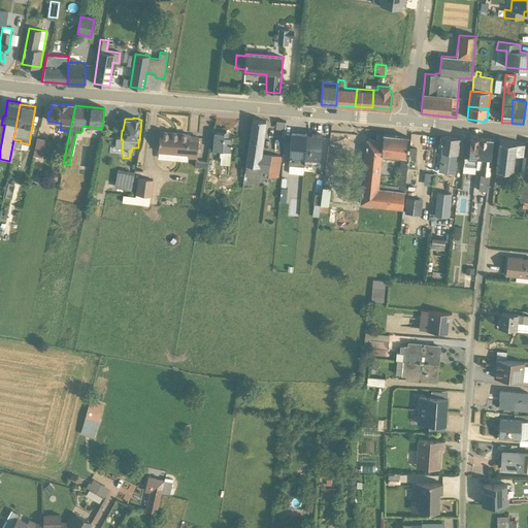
[(259,182),(266,183),(267,176),(278,177),(282,157),(271,154),(261,152),(265,122),(253,120),(244,165),(243,184),(258,186),(259,182)]
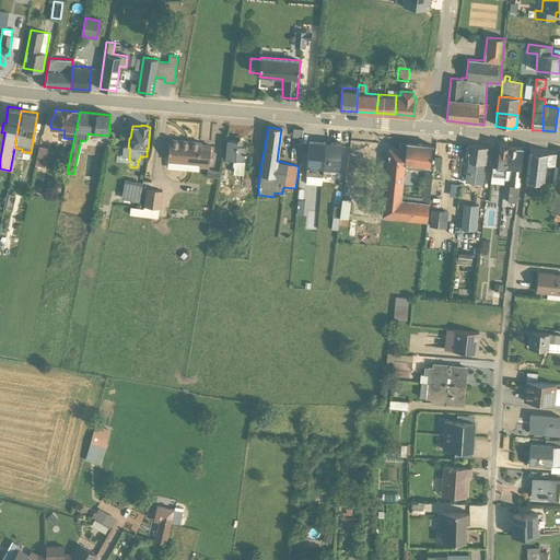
[(303,129),(293,129),(292,137),(299,138),(298,142),(302,142),(303,129)]
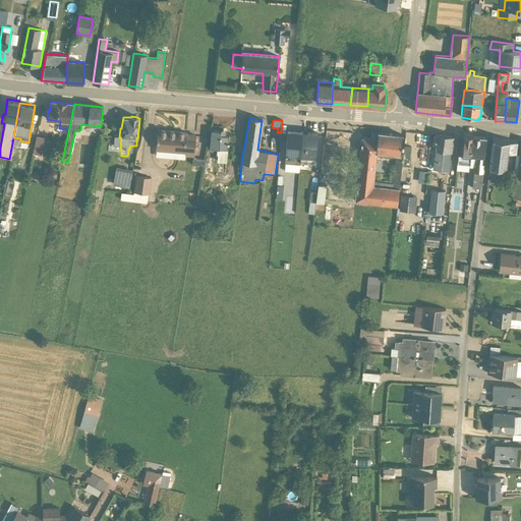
[(158,129),(156,157),(184,159),(184,156),(194,157),(195,134),(187,134),(187,132),(158,129)]
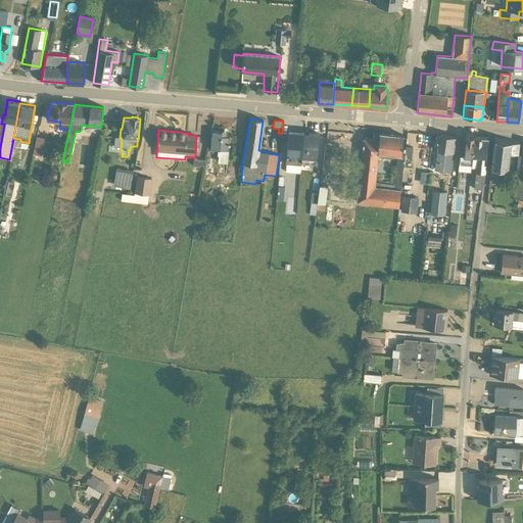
[(220,132),(211,131),(210,148),(217,148),(217,155),(218,155),(218,162),(228,163),(229,137),(225,136),(227,134),(224,130),(220,132)]
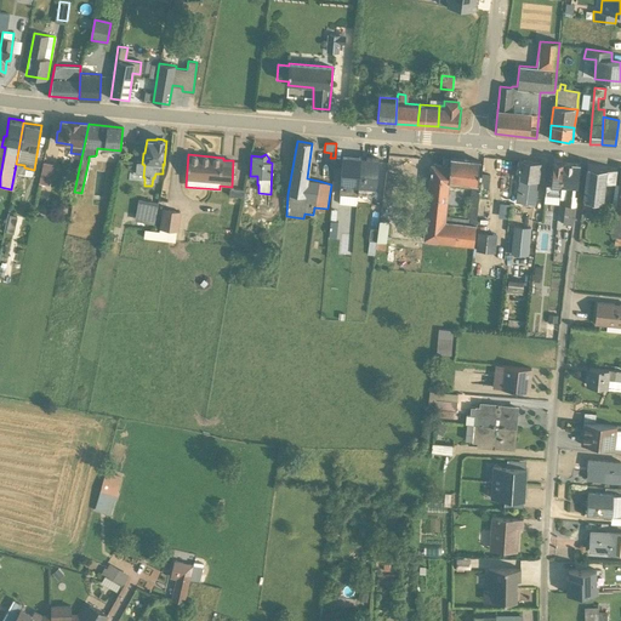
[(357,205),(360,158),(351,157),(349,160),(342,160),(339,194),(340,194),(339,204),(357,205)]
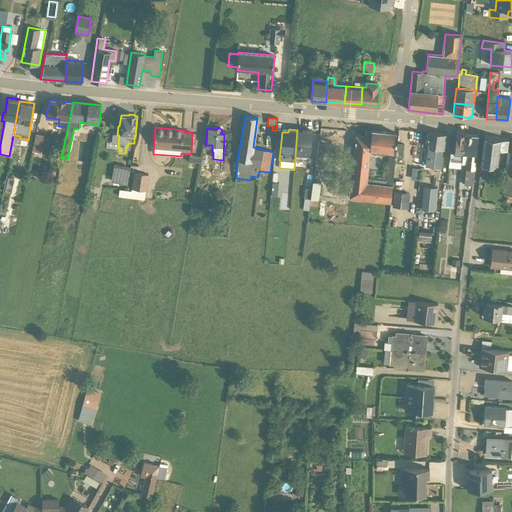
[(297,130),(294,159),(309,161),(312,131),(302,130),(302,132),(297,131),(297,130)]
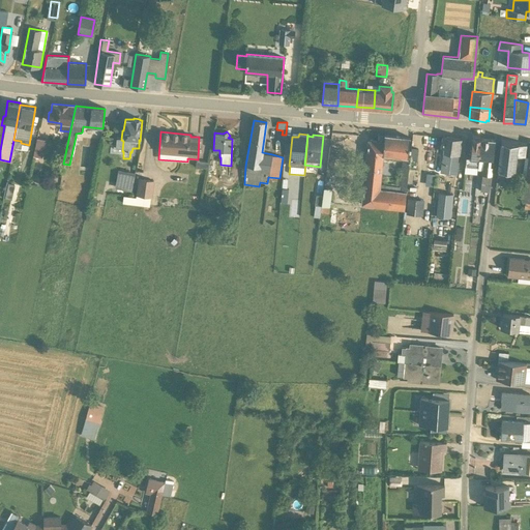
[(378,142),(367,141),(363,180),(360,205),(404,210),(409,160),(409,157),(407,156),(410,138),(384,135),(384,136),(384,137),(379,136),(378,142)]
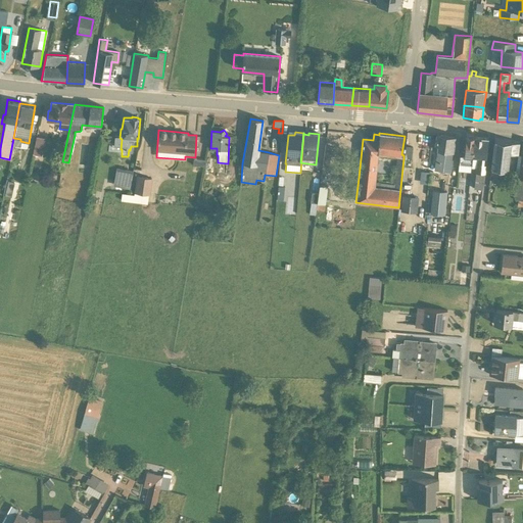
[(455,137),(437,135),(435,145),(437,146),(434,170),(450,173),(455,137)]
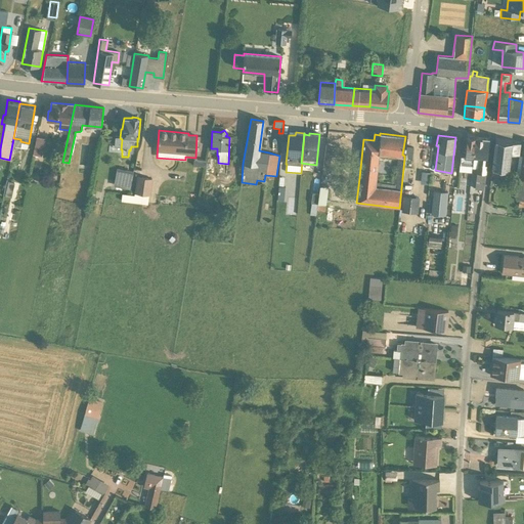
[(472,164),(475,137),(467,136),(465,155),(461,155),(460,163),(472,164)]
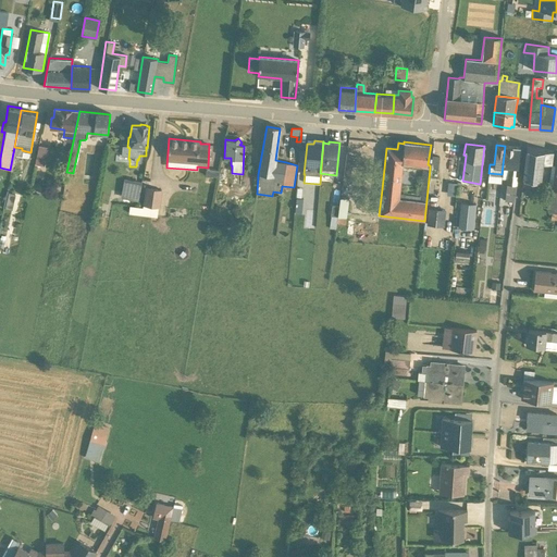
[(44,168),(48,148),(38,146),(35,165),(44,168)]
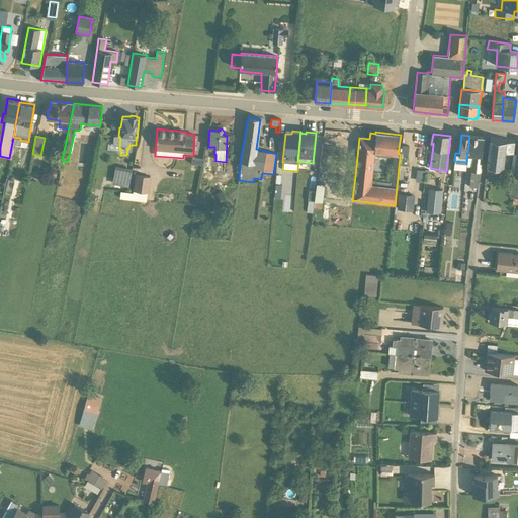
[(483,137),(469,136),(466,162),(466,166),(471,167),(469,187),(478,188),(480,173),(483,137)]
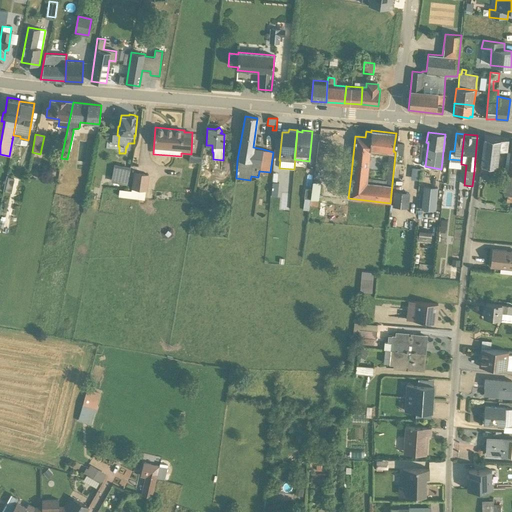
[(480,171),(498,173),(499,166),(497,166),(499,150),(507,151),(508,140),(484,137),(480,171)]
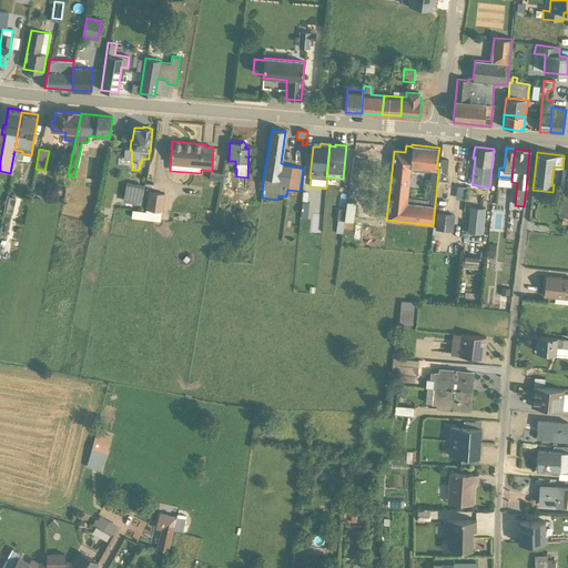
[(357,181),(361,158),(353,156),(350,180),(357,181)]
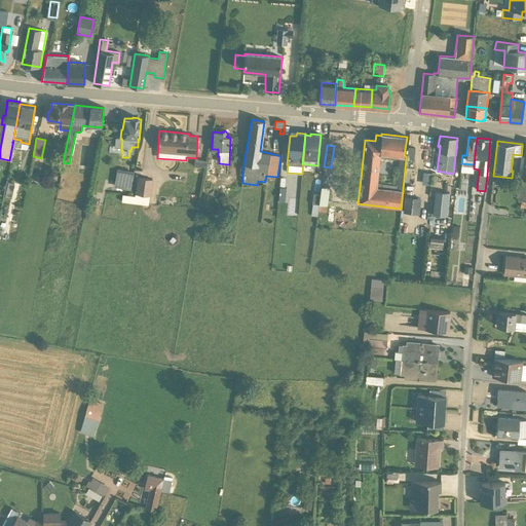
[(413,160),(414,148),(408,147),(407,156),(406,156),(406,159),(413,160)]
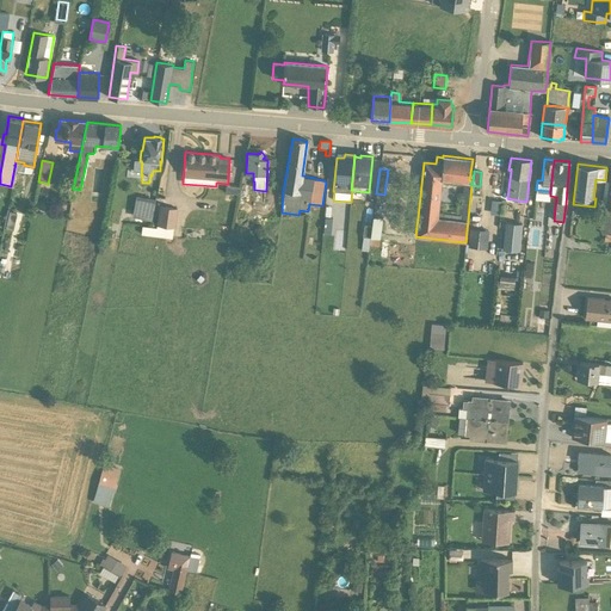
[(154,202),(136,198),(133,217),(152,221),(154,202)]
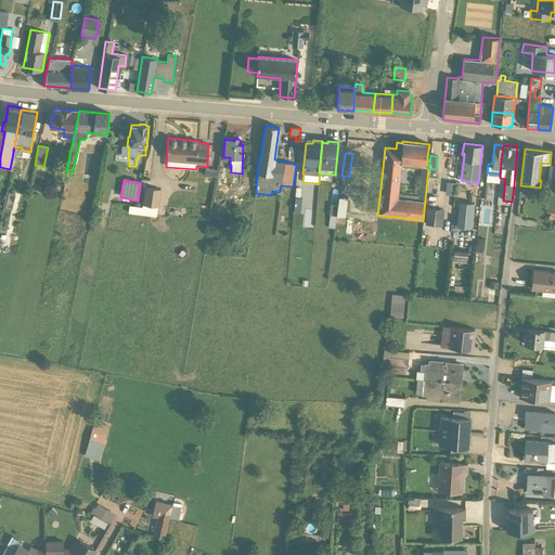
[(158,207),(162,191),(144,188),(142,206),(158,207)]
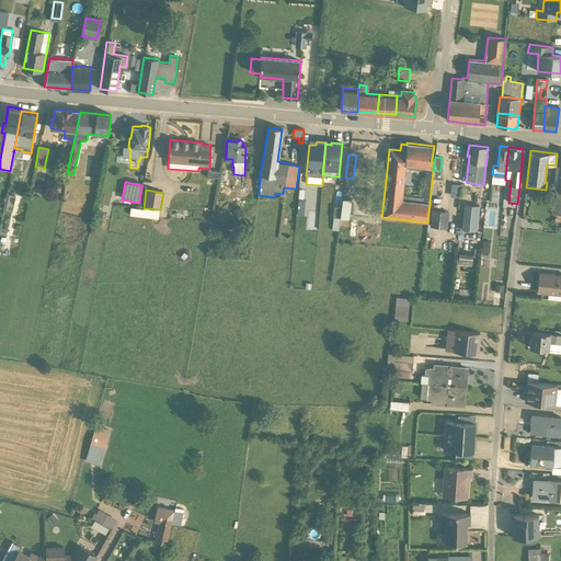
[(560,193),(554,192),(551,214),(556,215),(554,221),(560,221),(560,193)]
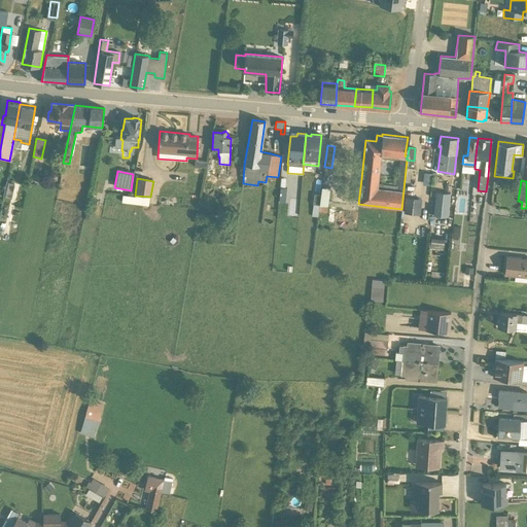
[(12,198),(14,182),(6,181),(4,197),(12,198)]
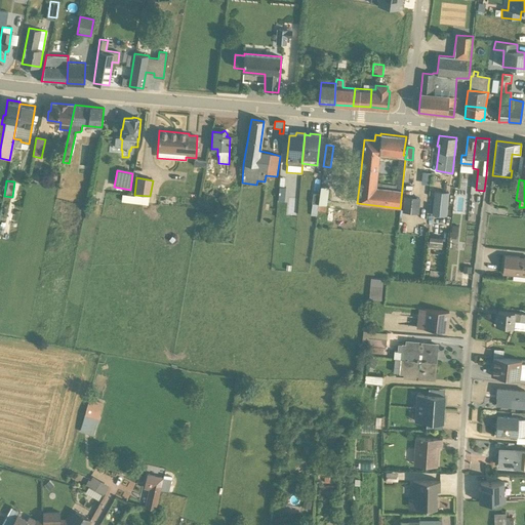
[(318,210),(327,210),(328,187),(321,186),(320,193),(313,193),(311,215),(317,215),(318,210)]
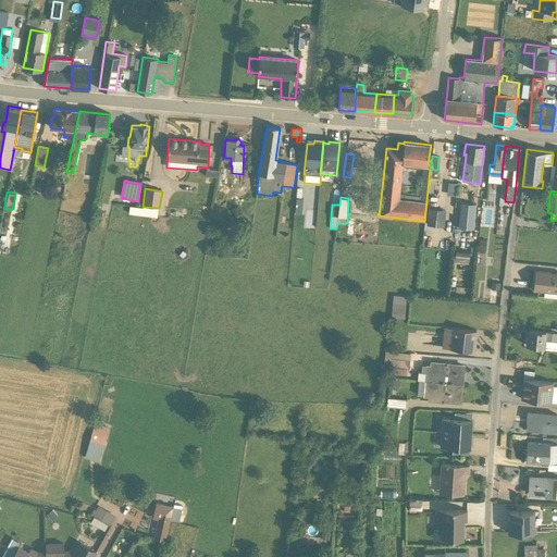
[(460,203),(458,227),(473,230),(475,205),(460,203)]
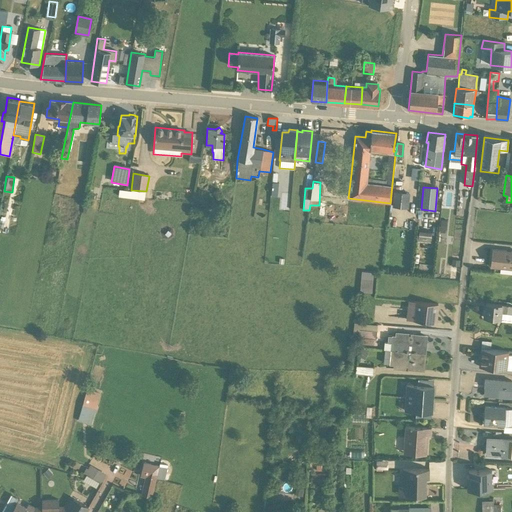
[(119,190),(118,197),(144,200),(145,191),(131,190),(131,191),(119,190)]
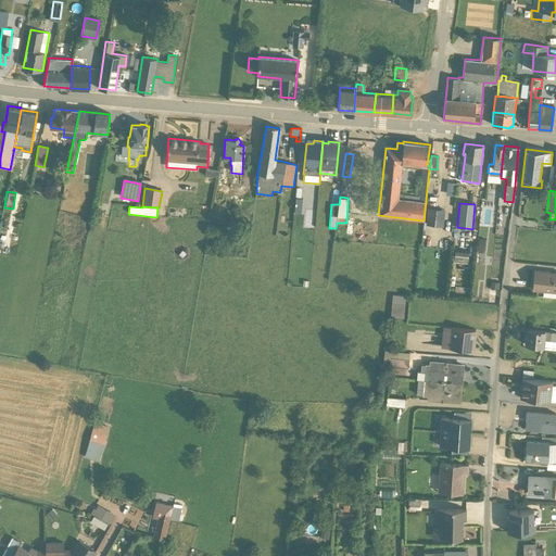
[(443,210),(427,209),(426,225),(442,226),(443,210)]
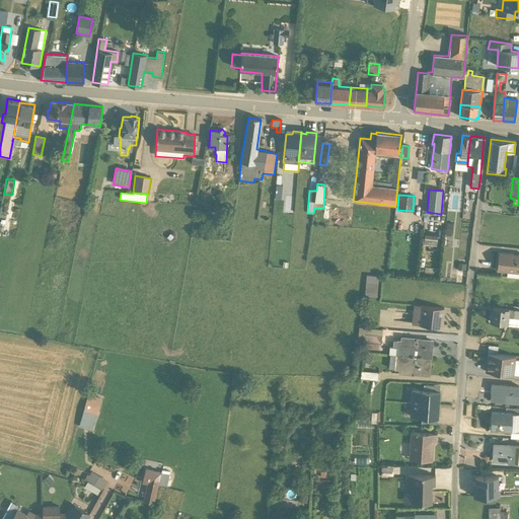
[(452,195),(452,209),(461,209),(461,195),(452,195)]
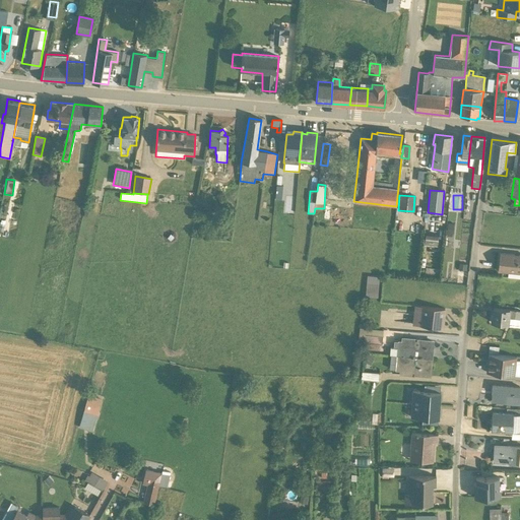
[(438,236),(426,234),(424,246),(437,247),(438,236)]
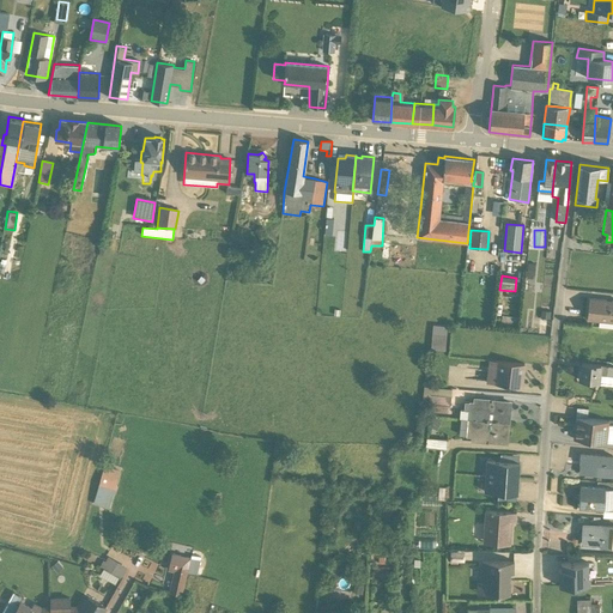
[(612,301),(589,298),(587,320),(612,322),(612,301)]
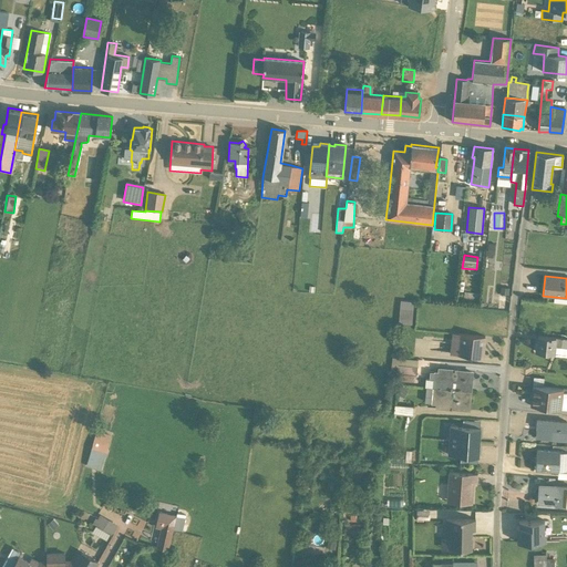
[(400,302),(399,323),(413,323),(414,303),(400,302)]
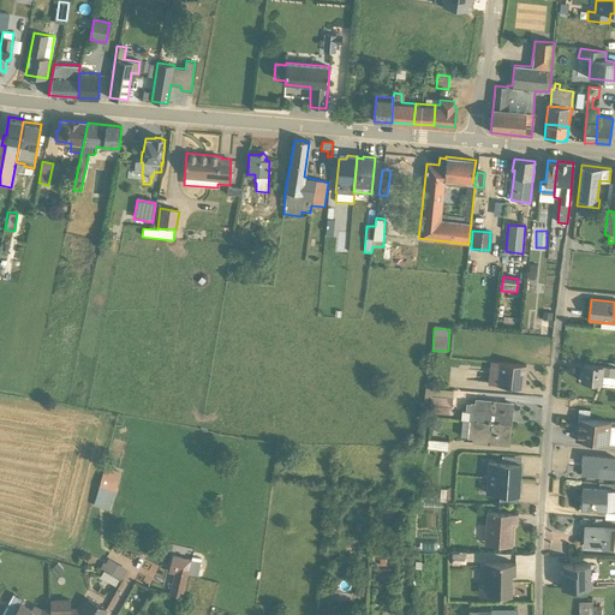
[(525,365),(490,362),(488,383),(523,387),(525,365)]
